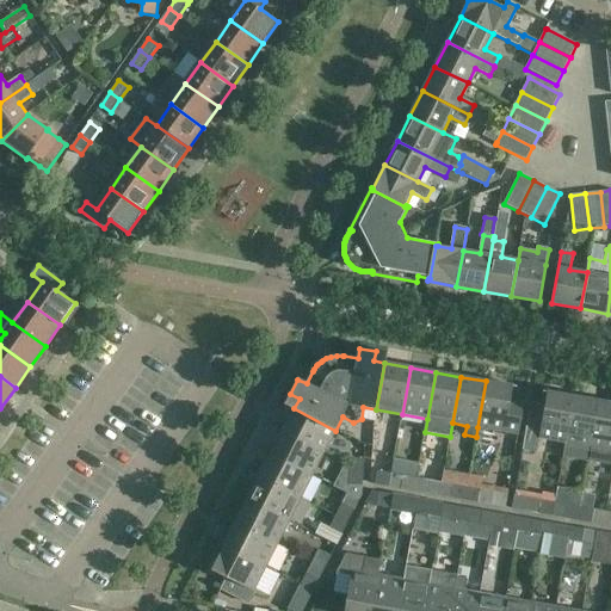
[(513,386),(486,381),(477,427),(518,434),(524,401),(511,399),(513,386)]
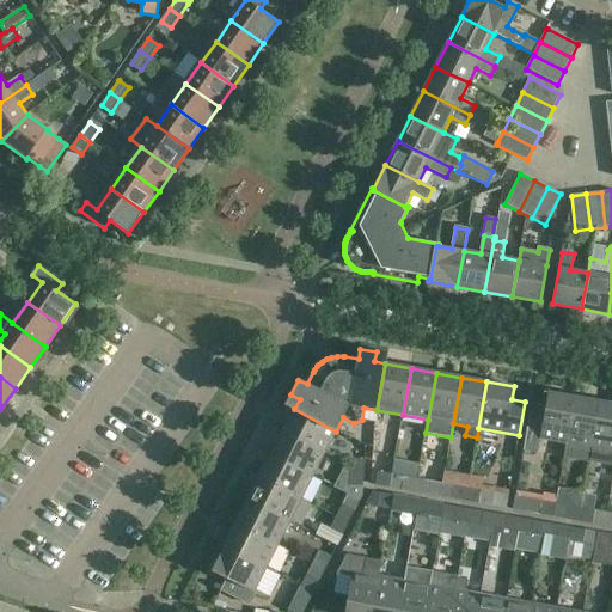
[(540,440),(567,445),(575,398),(549,393),(546,407),(532,404),(524,451),(538,453),(540,440)]
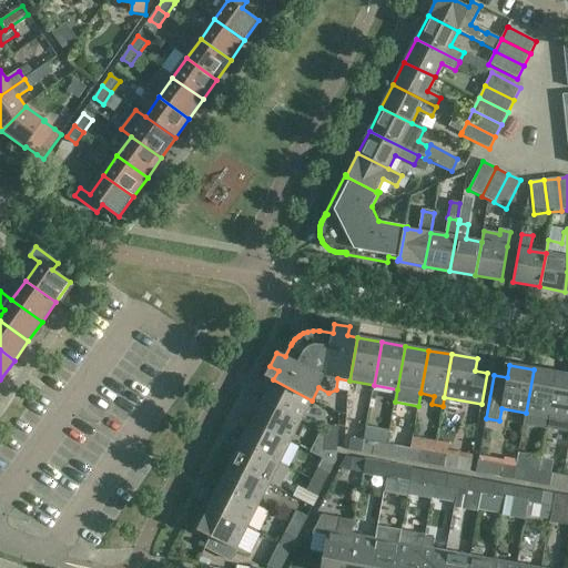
[(534,369),(526,413),(524,426),(547,429),(557,373),(534,369)]
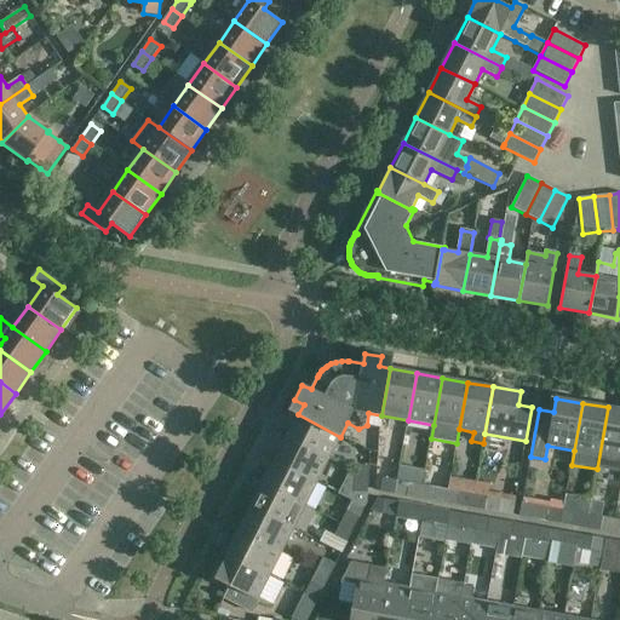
[(619,409),(608,407),(597,469),(619,472),(619,409)]
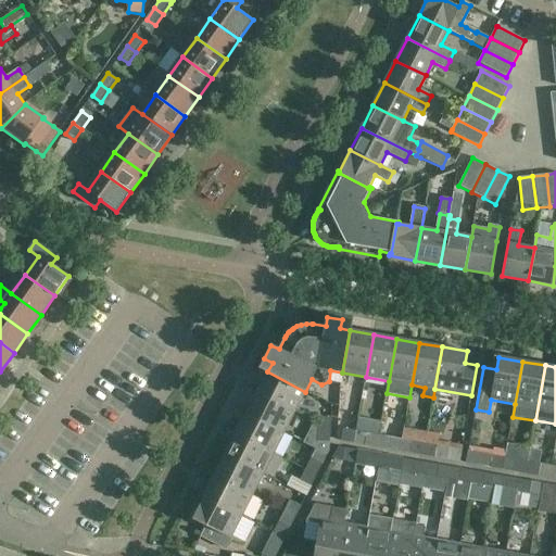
[(256,392),(295,412),(305,392),(267,371),(256,392)]
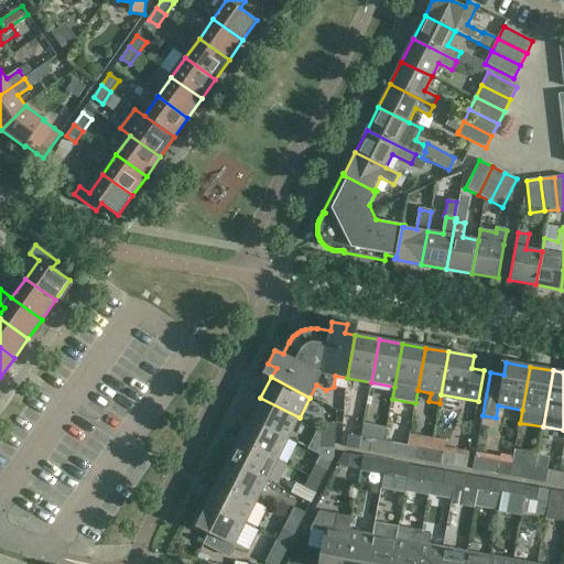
[(250,420),(289,438),(300,418),(260,398),(250,420)]
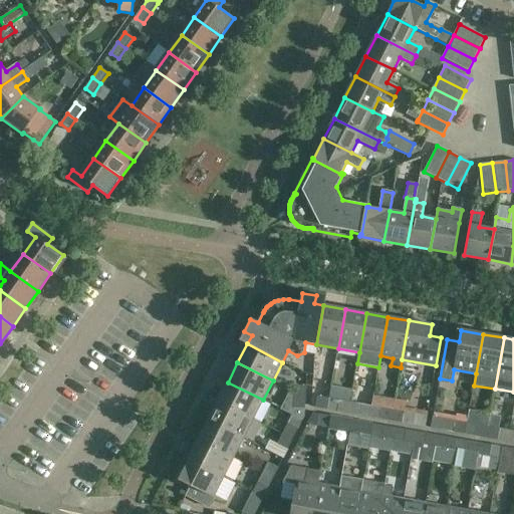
[(305,386),(319,386),(319,372),(306,372),(305,386)]
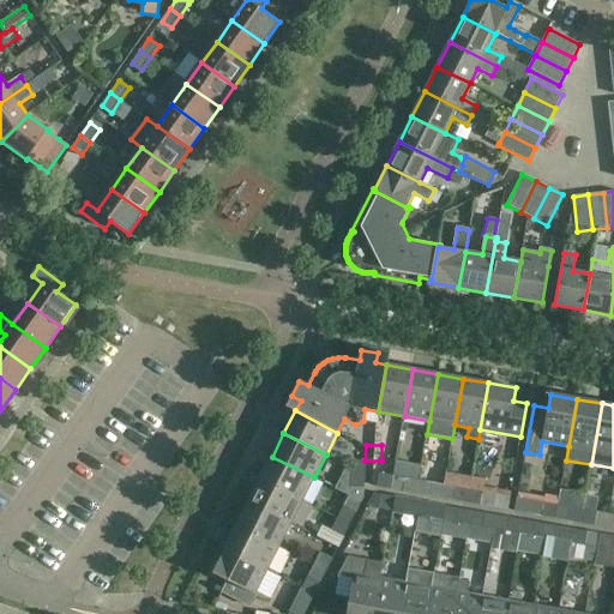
[(260,480),(302,501),(314,477),(272,457),(260,480)]
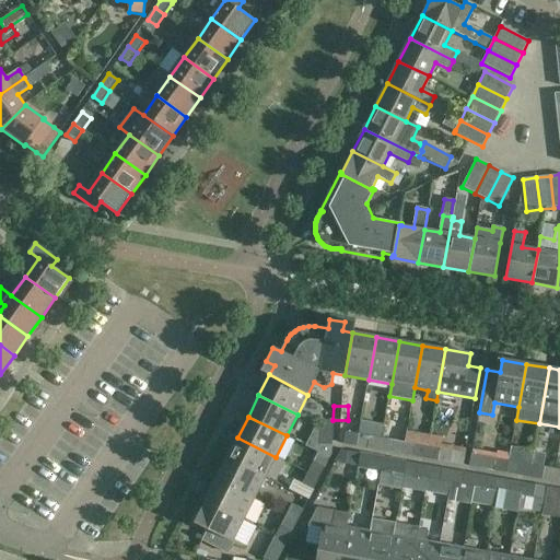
[(322,420),(321,431),(334,432),(334,421),(322,420)]
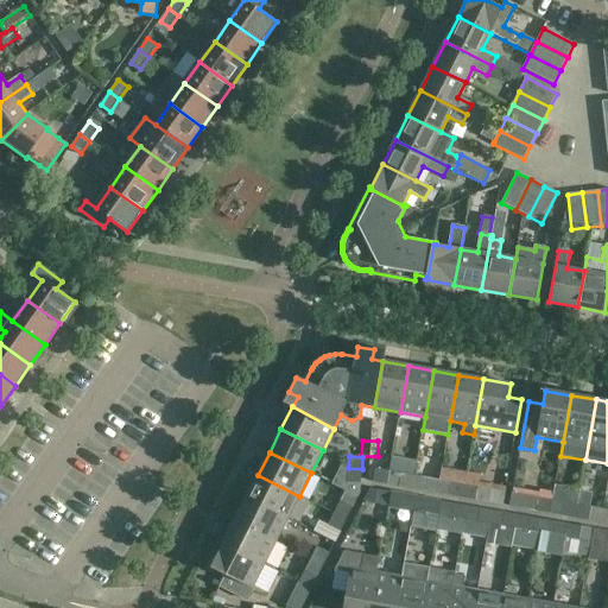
[(457,482),(460,468),(432,464),(431,477),(457,482)]
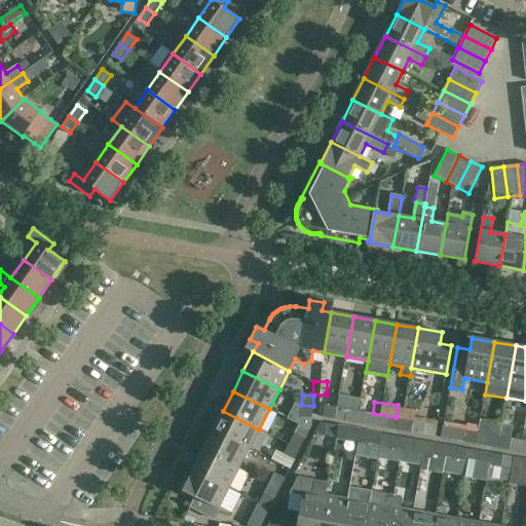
[(312,418),(313,406),(301,405),(300,418),(312,418)]
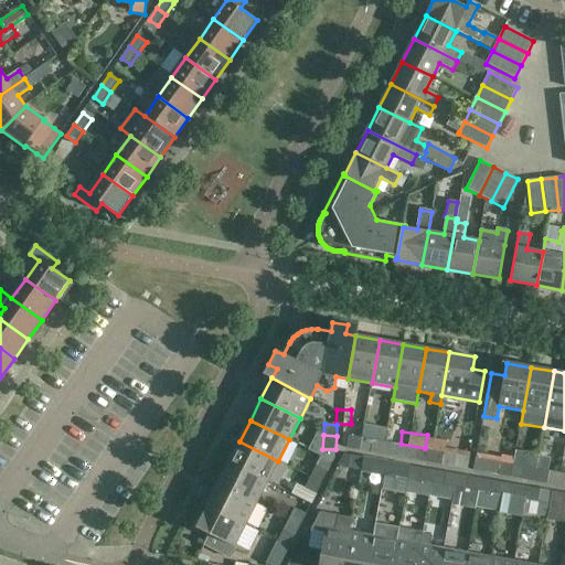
[(349,436),(347,448),(360,450),(362,438),(349,436)]
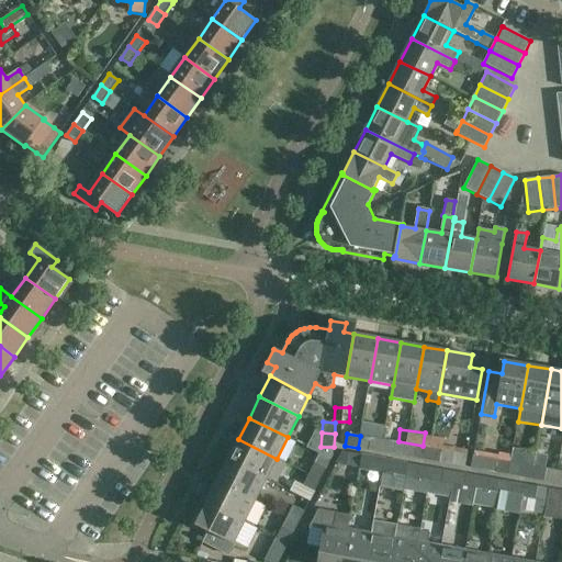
[(381,452),(383,440),(371,438),(369,450),(381,452)]
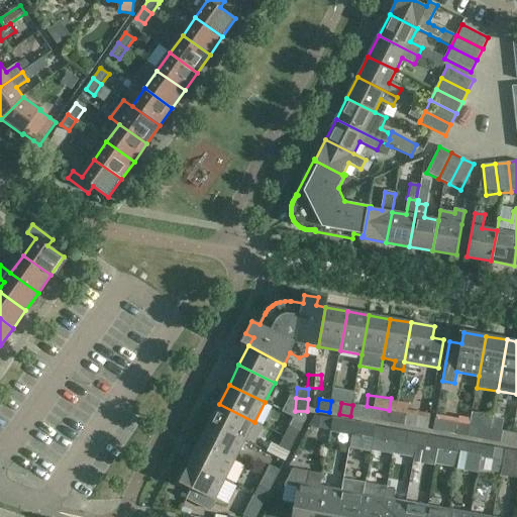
[(209,423),(244,441),(254,422),(219,404),(209,423)]
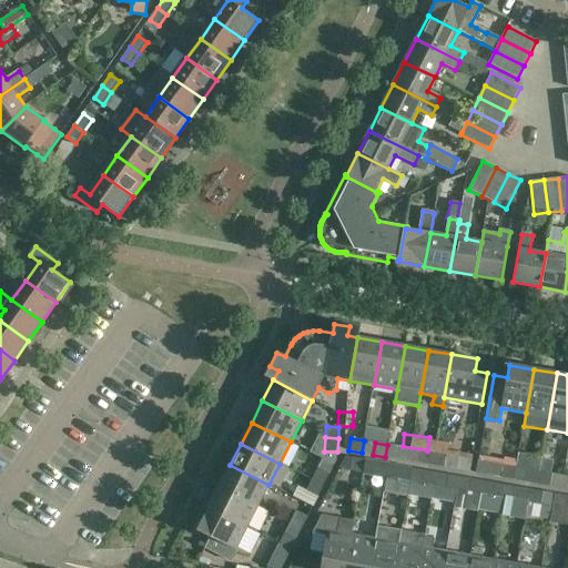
[(387,445),(385,457),(397,459),(399,447),(387,445)]
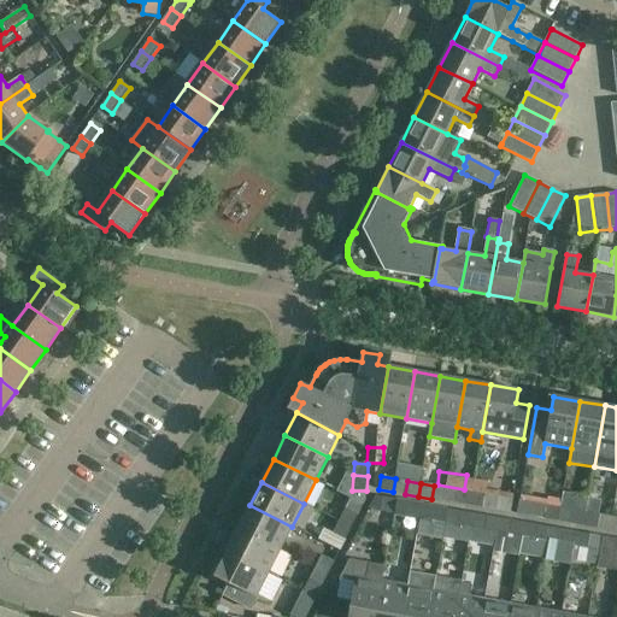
[(469,506),(471,492),(458,489),(456,504),(469,506)]
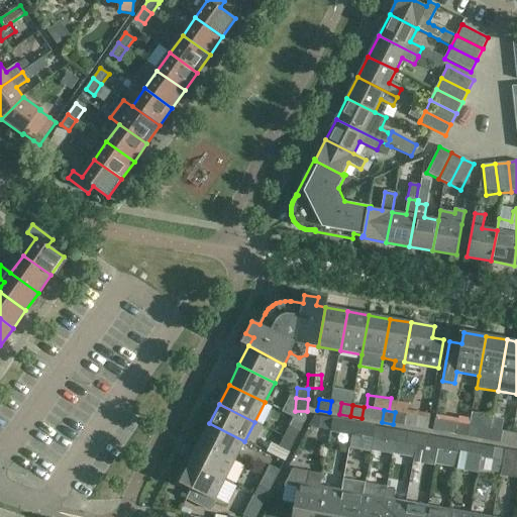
[(395,412),(393,424),(405,426),(406,414),(395,412)]
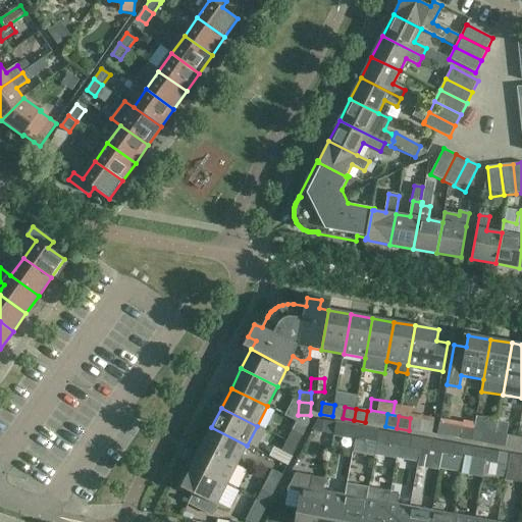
[(333,434),(335,423),(324,421),(322,432),(333,434)]
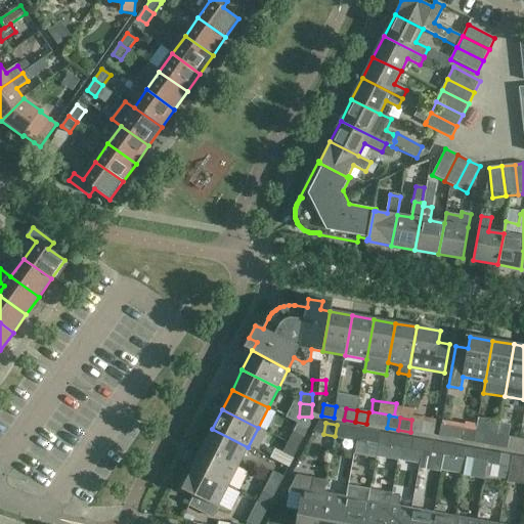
[(357,440),(359,429),(347,427),(345,438),(357,440)]
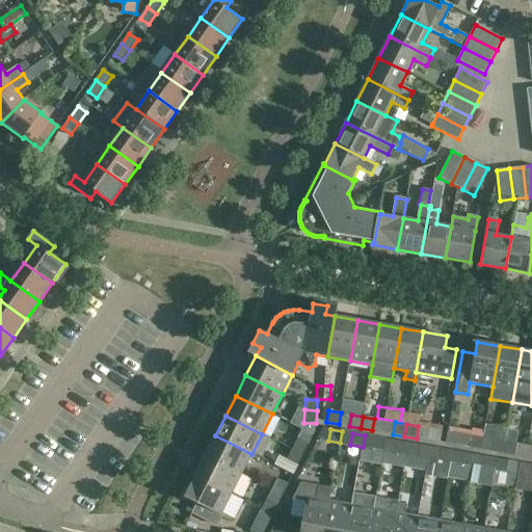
[(205,455),(241,474),(251,454),(215,435),(205,455)]
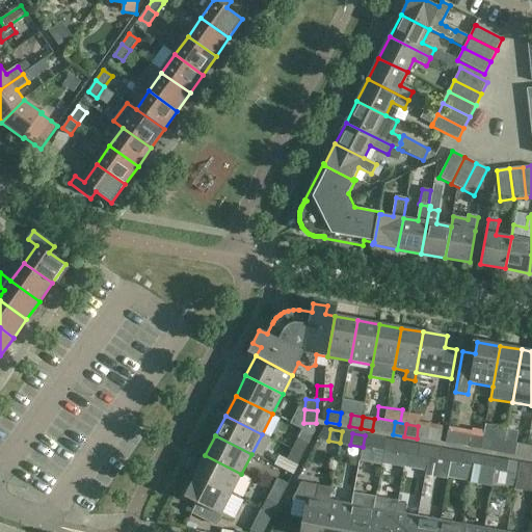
[(384,451),(387,440),(365,435),(363,447),(384,451)]
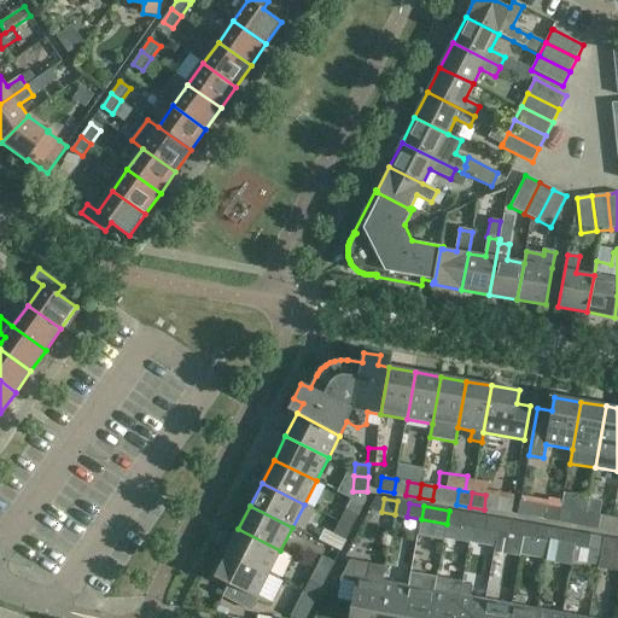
[(548,507),(546,520),(559,523),(561,509),(548,507)]
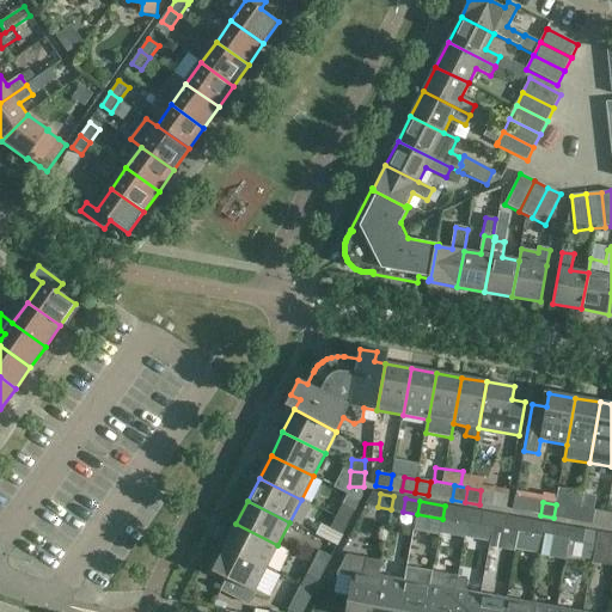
[(336,516),(349,524),(355,510),(343,505),(336,516)]
